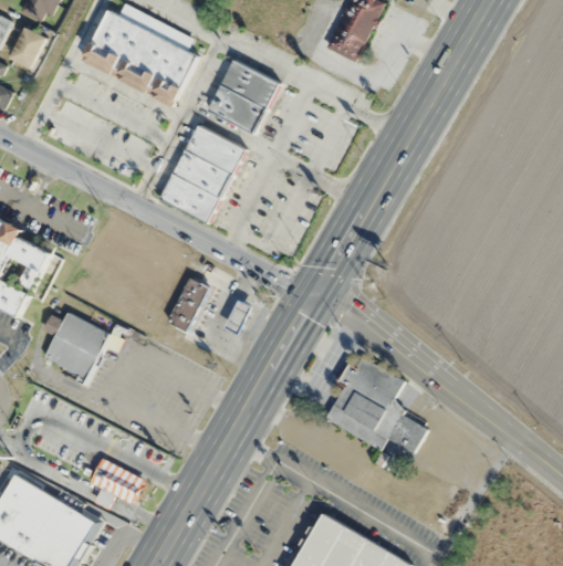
[(22,0),(18,11),(43,24),(54,0),(22,0)]
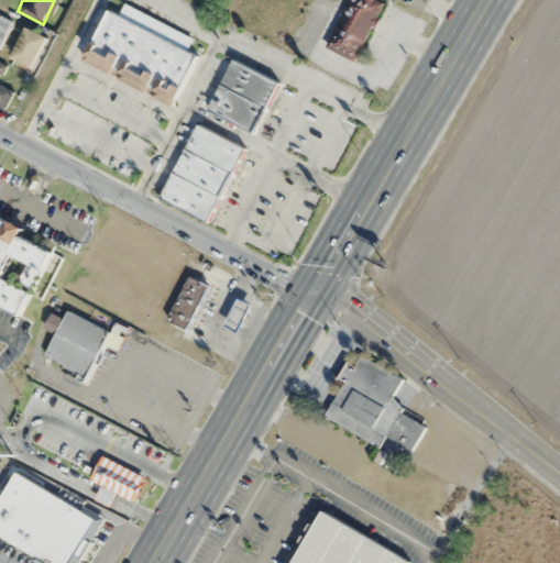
[(344,0),(322,48),(352,63),(381,3),(374,0),(344,0)]
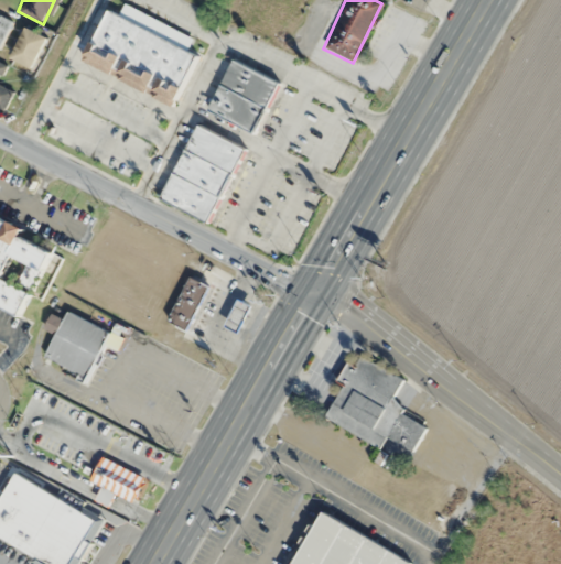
[(197,55),(105,11),(81,63),(173,107),(197,55)]
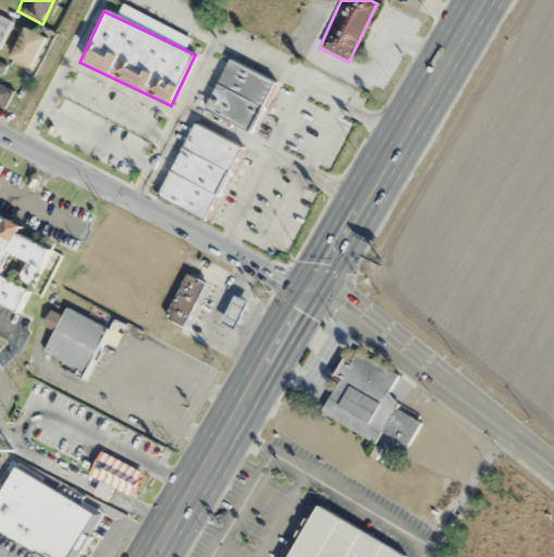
[(8,58),(28,69),(45,38),(23,27),(8,58)]
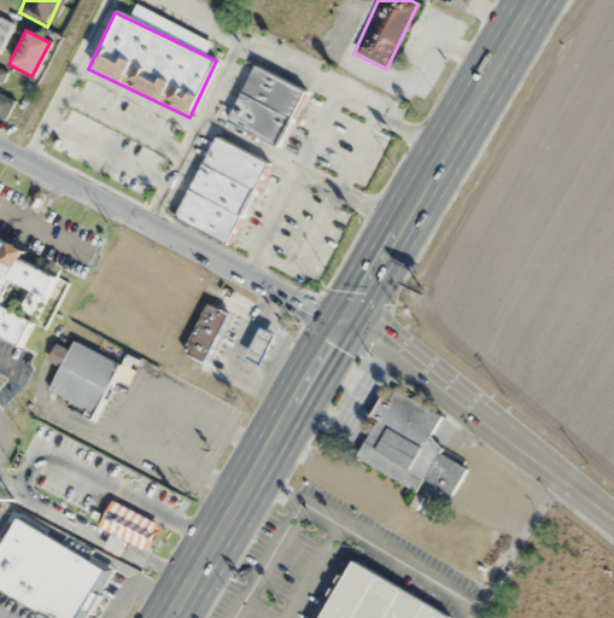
[(251,64),(223,123),(275,149),(304,89),(251,64)]
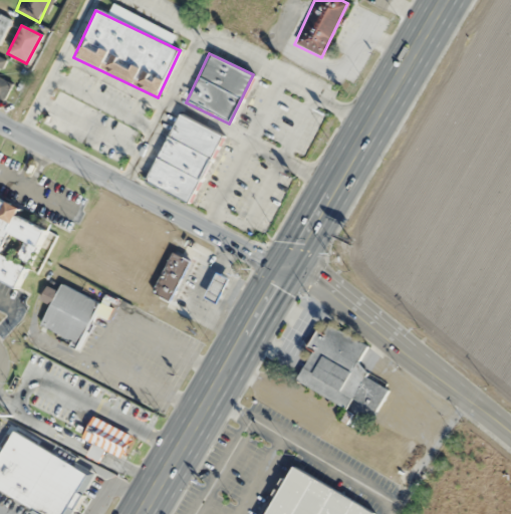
[(192,203),(223,134),(176,112),(145,182),(192,203)]
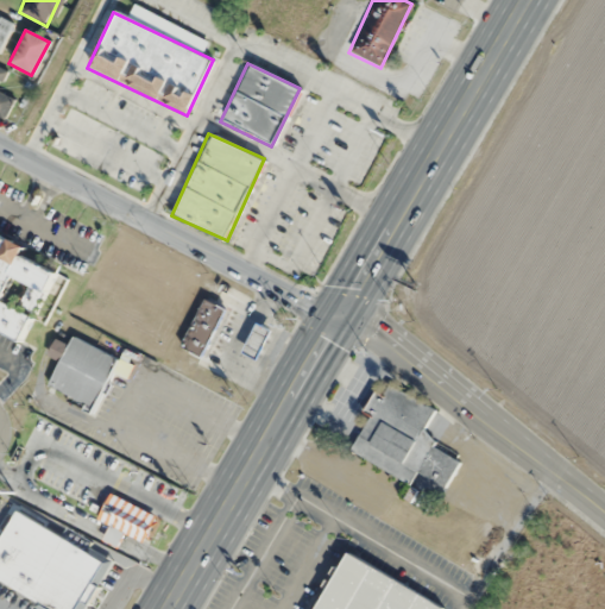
[(0,328),(20,338),(51,270),(18,255),(21,245),(0,234),(0,328)]
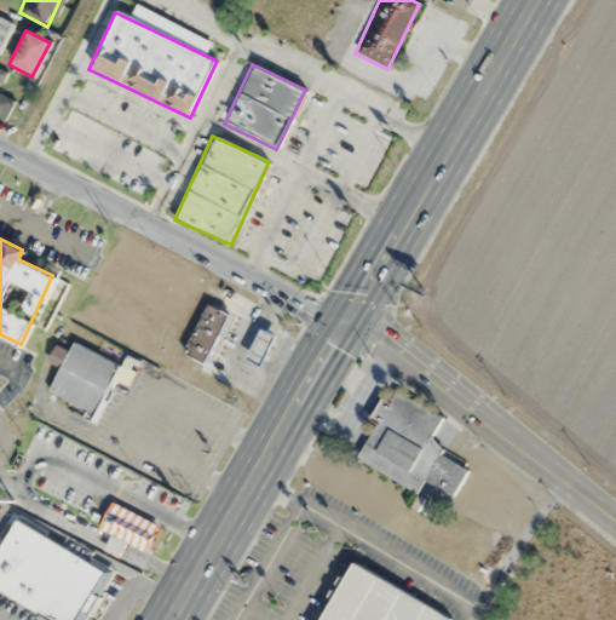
[(207,362),(228,313),(203,303),(183,352),(207,362)]
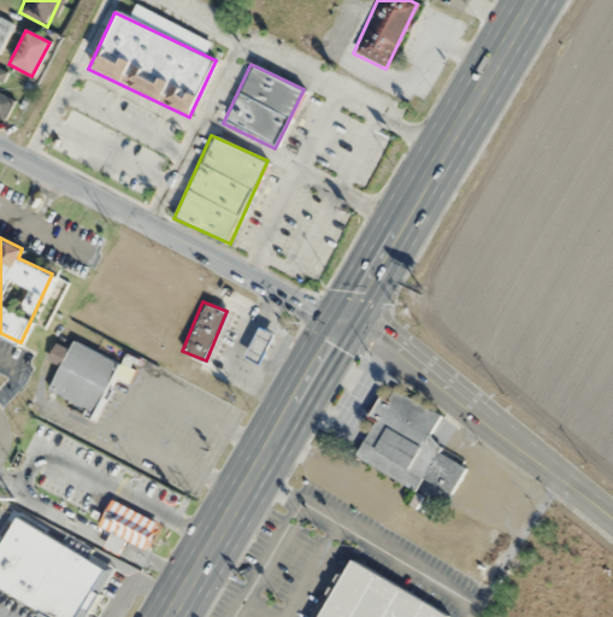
[(117,363),(71,340),(68,348),(54,342),(46,359),(58,365),(46,389),(93,412),(117,363)]
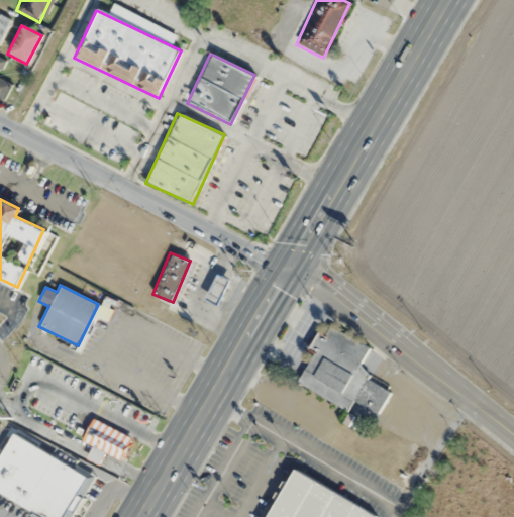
[(295,380),(311,353),(305,349),(318,328),(325,332),(329,324),(369,347),(358,364),(368,374),(346,410),(295,380)]
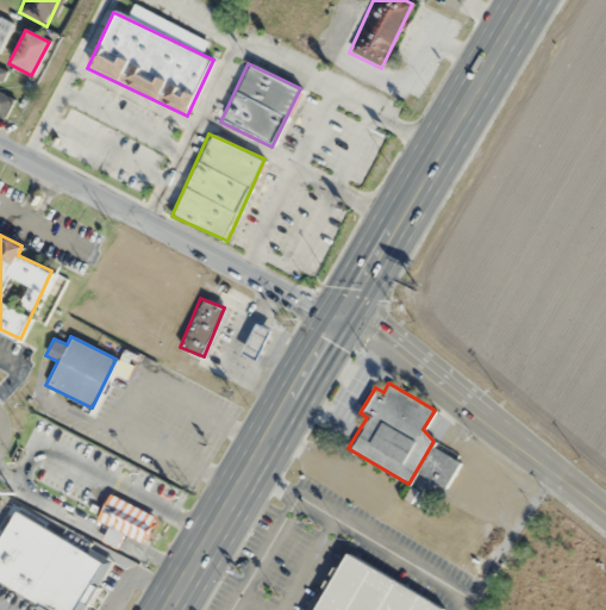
[(107,493),(94,520),(141,542),(154,516),(107,493)]
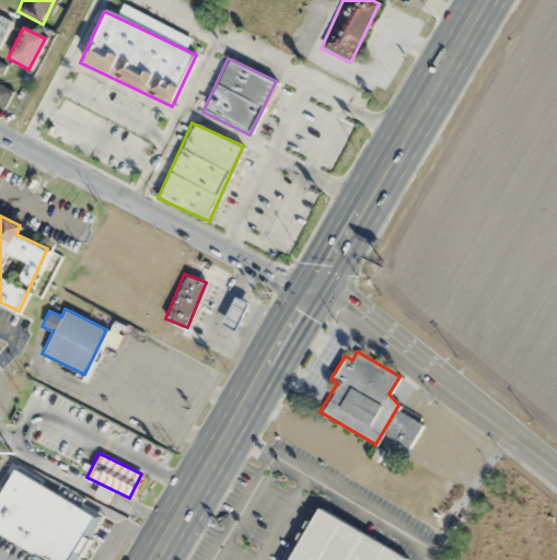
[(0,535),(41,556),(38,559),(73,559),(97,515),(11,470),(0,491),(0,535)]
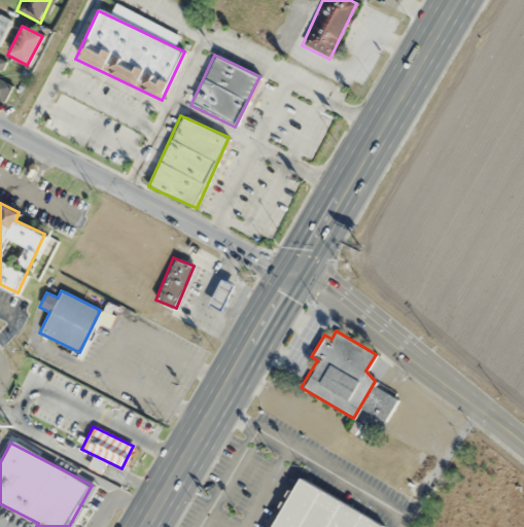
[(270,526),(300,478),(381,526),(380,526),(270,526)]
